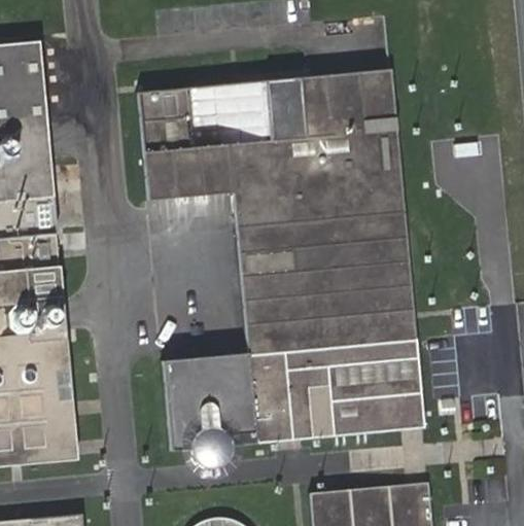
[(0,44),(0,465),(78,460),(41,40),(0,44)]
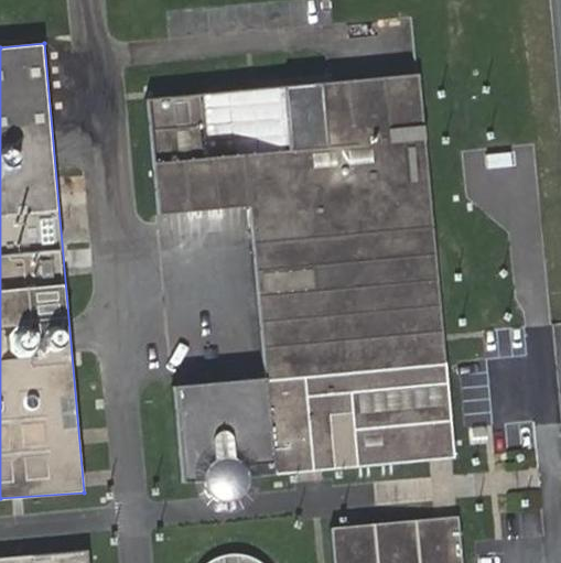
[(455,458),(421,73),(150,98),(160,213),(251,207),(266,378),(175,387),(184,484),(455,458)]
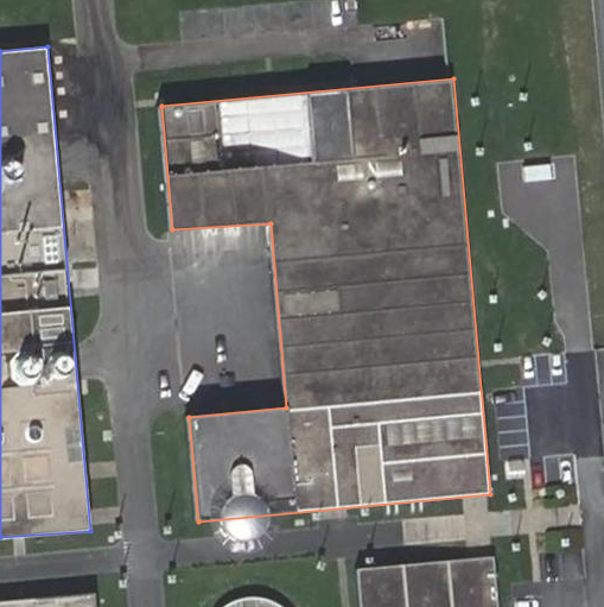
[(501,606),(496,557),(358,569),(362,606),(501,606)]
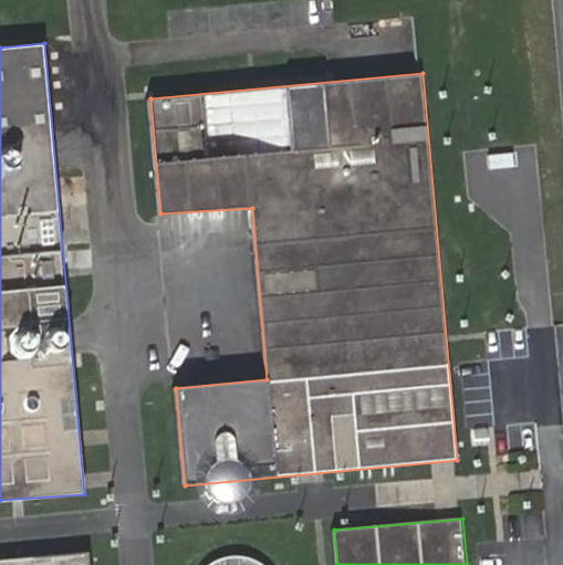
[(91,564),(90,553),(0,562),(0,564),(91,564)]
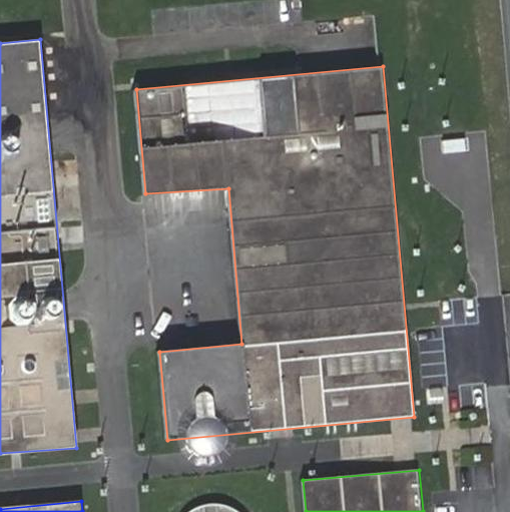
[(242,511),(234,505),(223,502),(212,501),(201,504),(192,509),(188,511),(242,511)]
